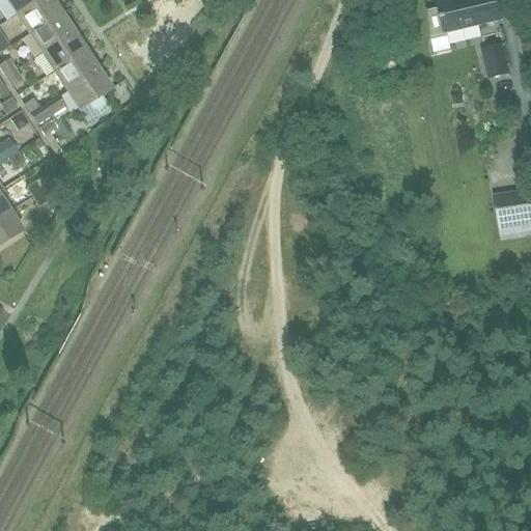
[(6,0),(17,16),(39,0),(6,0)]
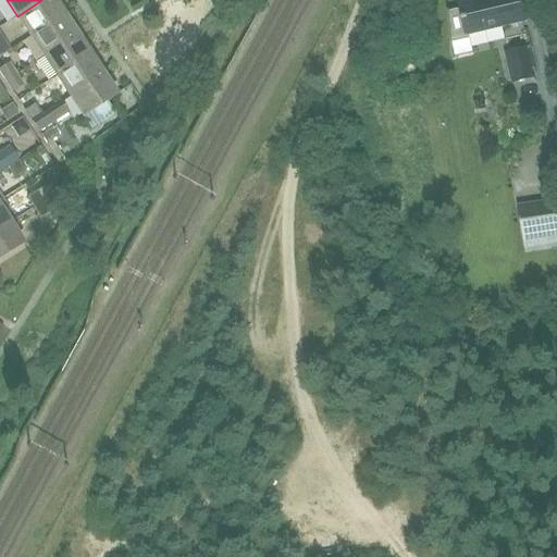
[(53,0),(41,0),(17,16),(31,36),(63,14),(53,0)]
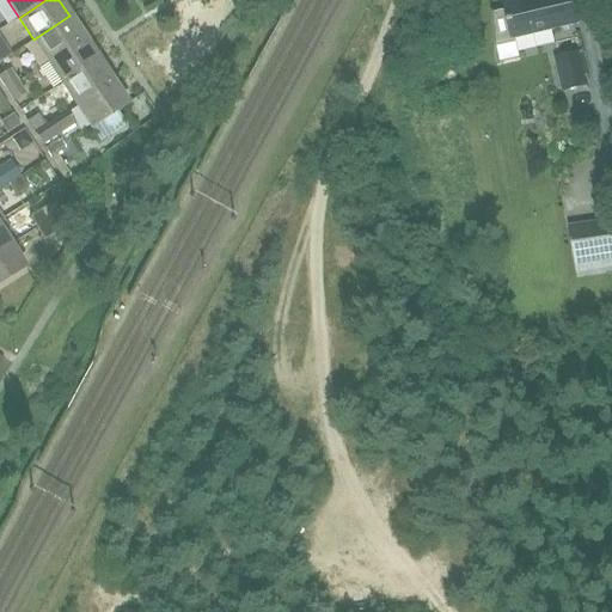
[(506,8),(491,12),(494,46),(515,41),(514,37),(551,29),(577,23),(571,0),(507,0),(503,1),(506,8)]
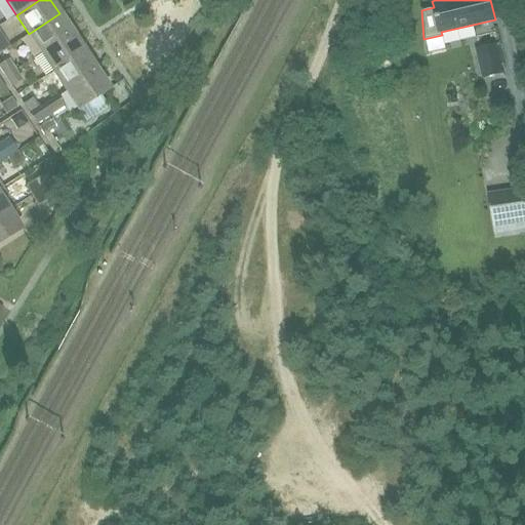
[(73,33),(59,13),(29,34),(42,53),(73,33)]
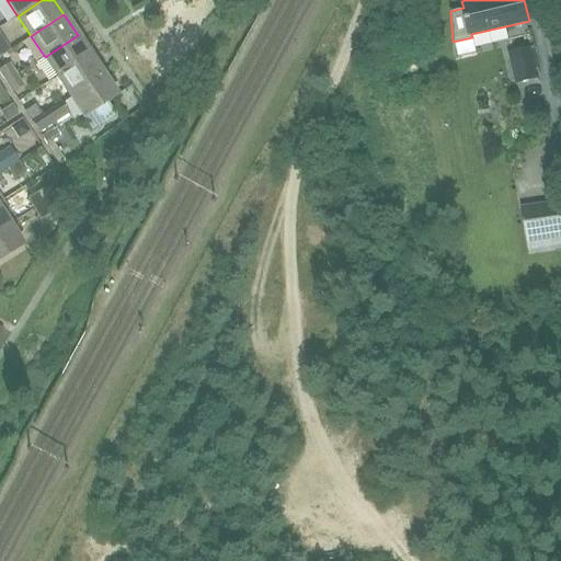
[(0,36),(14,30),(8,16),(0,20),(0,36)]
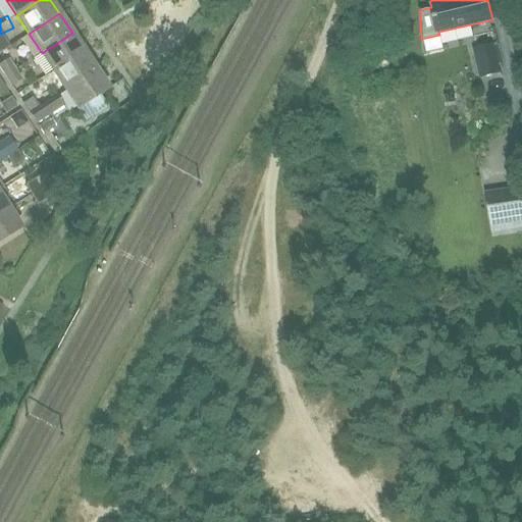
[(84,51),(72,33),(42,53),(53,71),(84,51)]
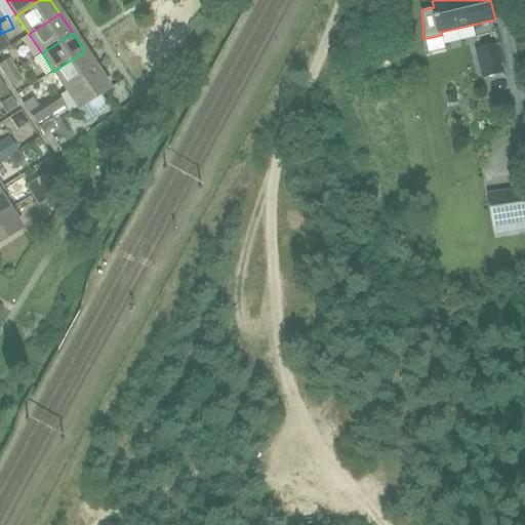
[(506,73),(498,43),(475,48),(482,79),(506,73)]
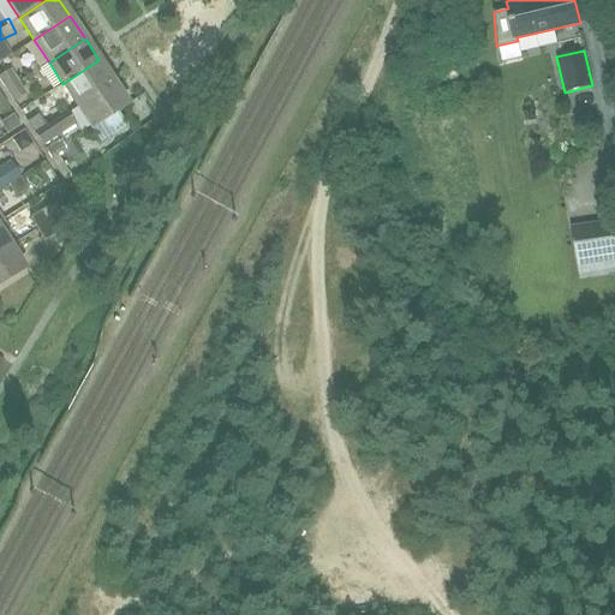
[(99,60),(63,84),(78,106),(113,83),(99,60)]
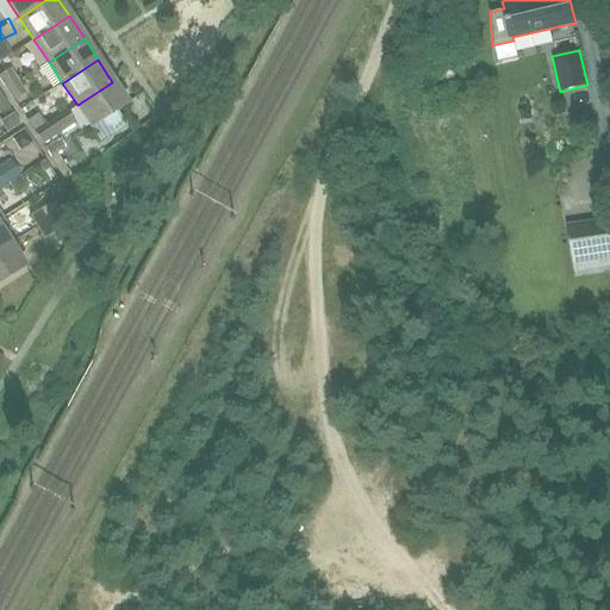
[(0,83),(5,91),(19,81),(11,68),(0,74),(0,83)]
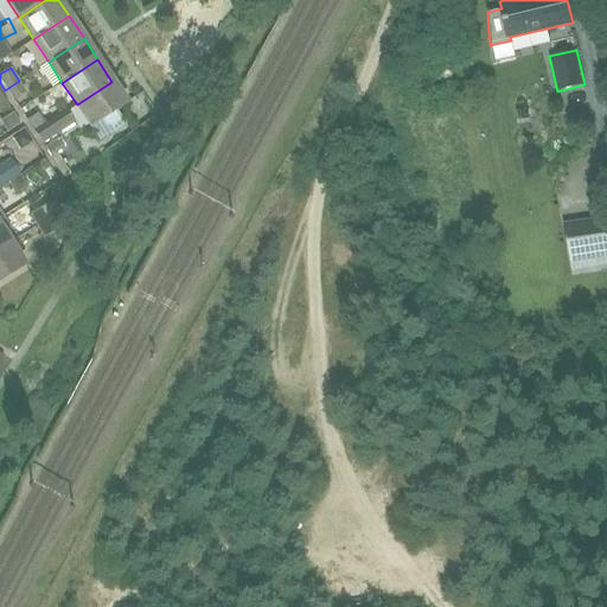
[(19,81),(5,90),(12,101),(26,93),(19,81)]
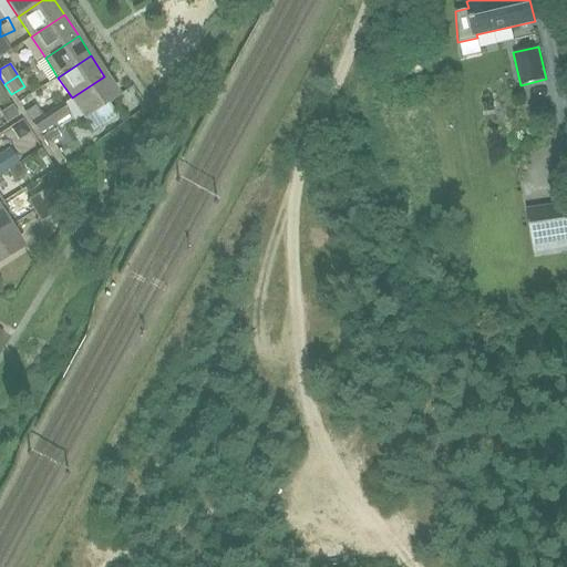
[(104,76),(72,98),(85,119),(93,131),(116,115),(109,103),(119,96),(104,76)]
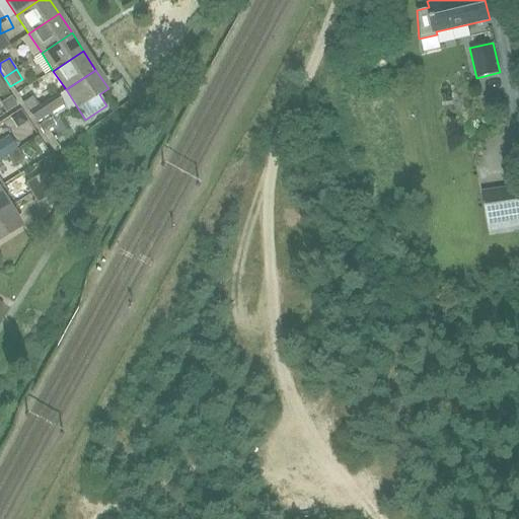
[(66,108),(57,95),(40,107),(28,114),(46,140),(56,134),(53,128),(56,126),(51,119),(66,108)]
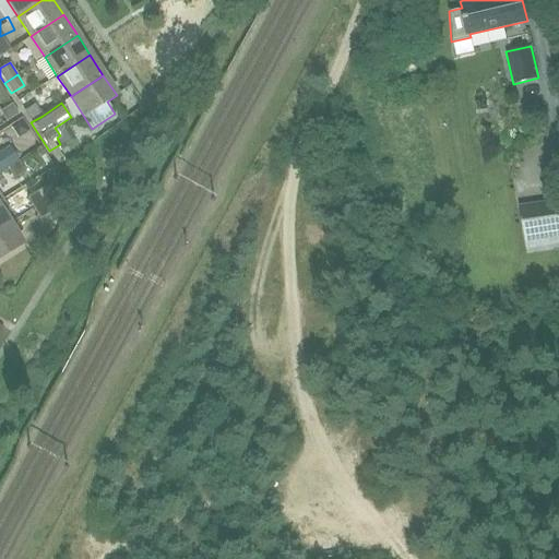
[(43,116),(35,104),(24,111),(31,122),(43,116)]
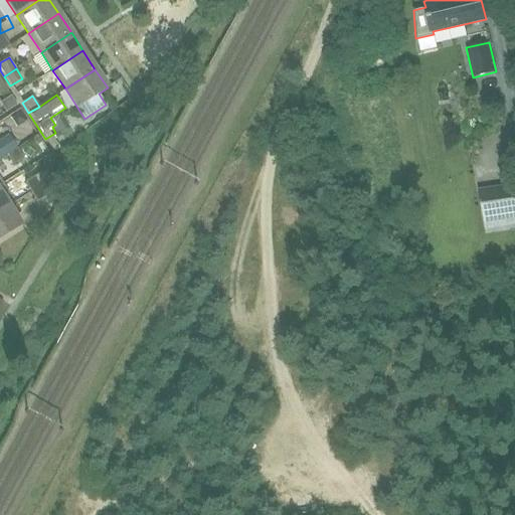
[(0,160),(7,156),(17,148),(8,134),(0,138),(0,160)]
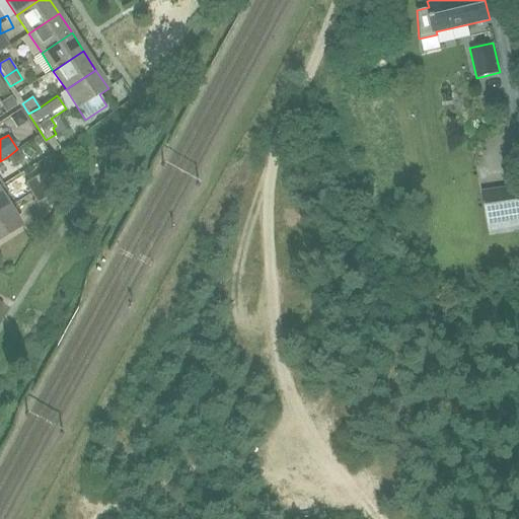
[(17,149),(7,157),(13,166),(24,159),(17,149)]
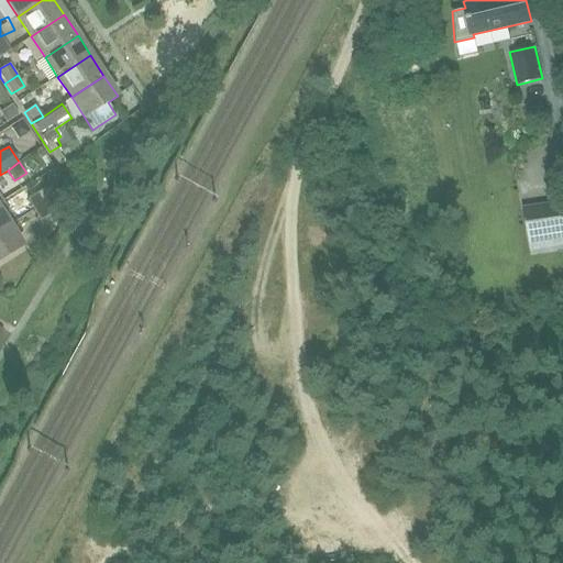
[(33,209),(45,202),(39,191),(26,199),(33,209)]
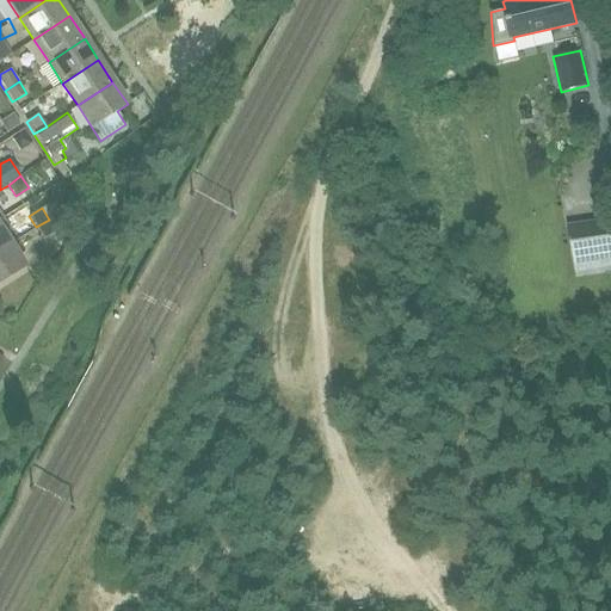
[(4,218),(0,220),(0,250),(10,245),(4,235),(11,230),(4,218)]
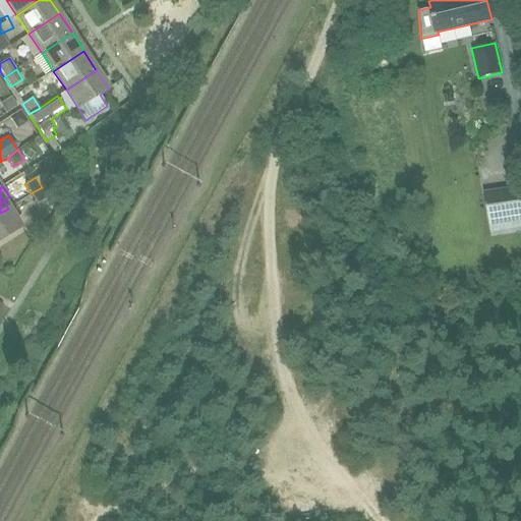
[(42,187),(31,193),(38,205),(48,197),(42,187)]
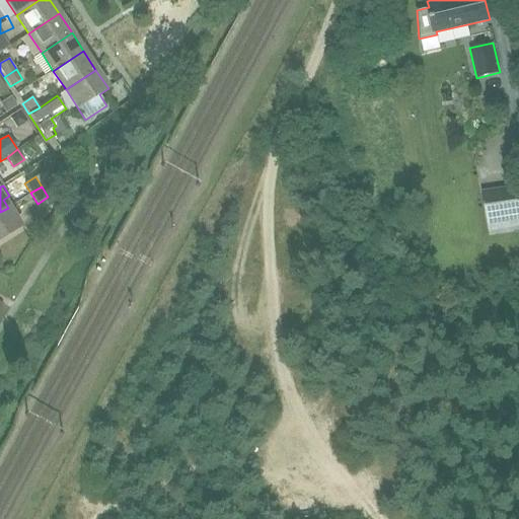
[(518,190),(484,195),(490,235),(518,230),(518,190)]
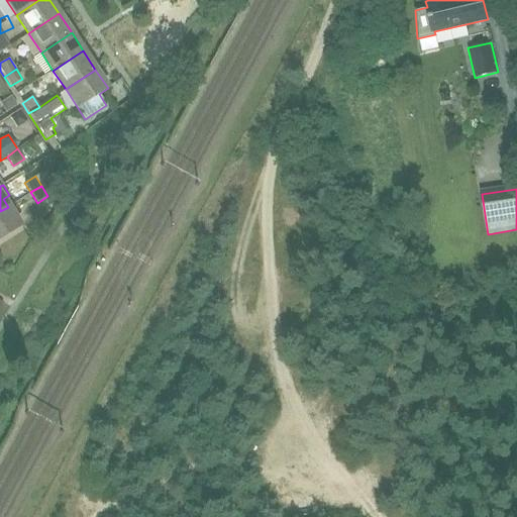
[(8,207),(0,211),(0,239),(21,227),(8,207)]
